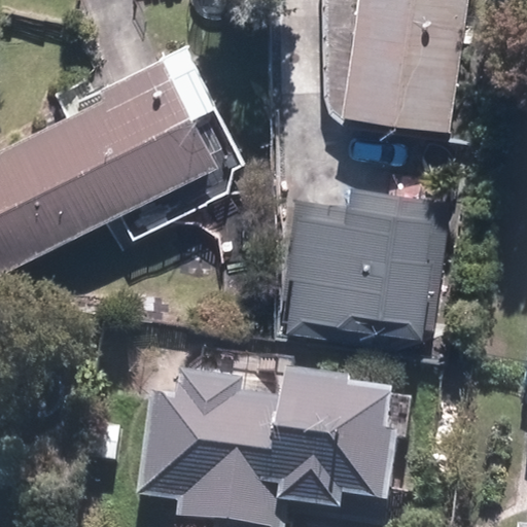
[(361,0),(345,112),(451,128),(470,0),(361,0)]
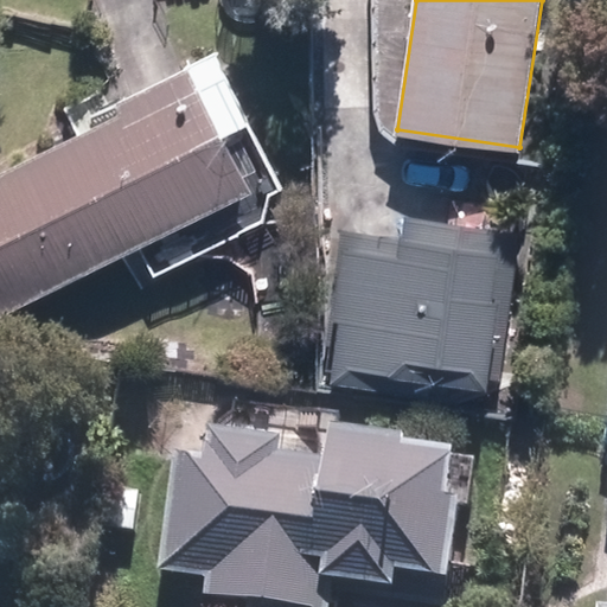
[(0,159),(0,299),(247,181),(217,120),(248,106),(216,39),(113,88),(120,102),(0,159)]
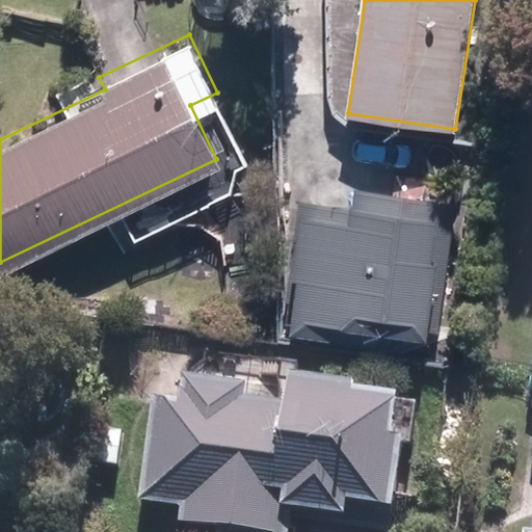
[(440,335),(455,202),(353,189),(350,210),(299,204),(285,326),(291,327),(290,338),(425,354),(427,333),(440,335)]
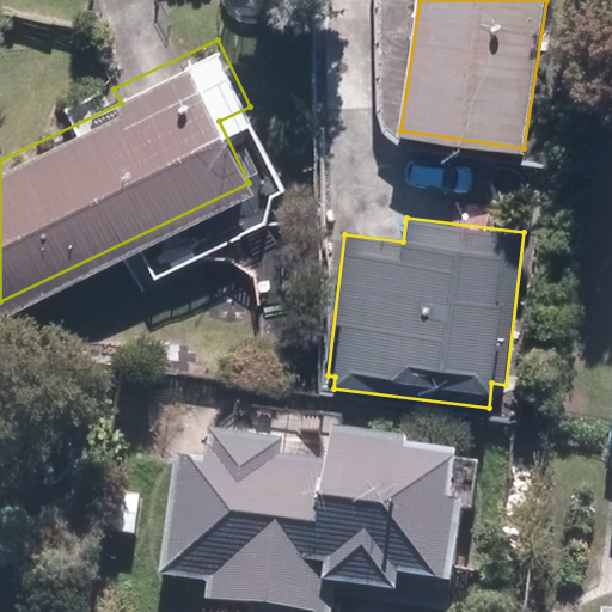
[(213,573),(209,598),(326,611),(329,598),(330,582),(401,589),(403,575),(454,579),(463,501),(453,501),(459,452),(407,446),(407,436),(336,428),(334,459),(282,454),(285,435),(215,428),(212,454),(175,451),(163,569),(213,573)]
